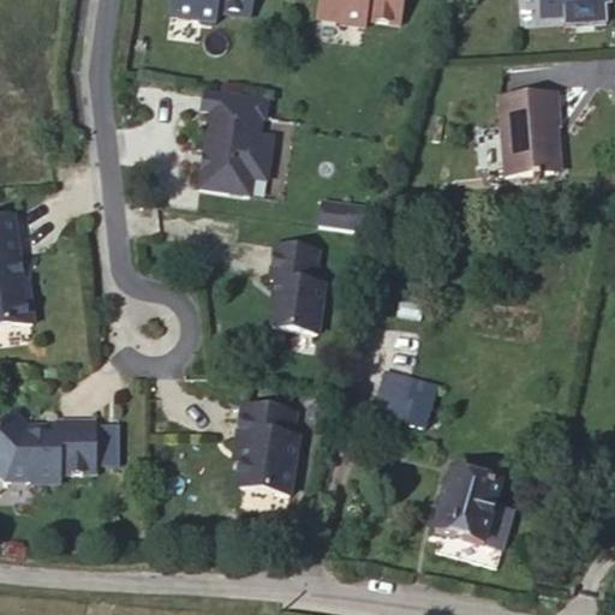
[(172,0),(171,19),(196,23),(201,29),(210,30),(216,25),(218,15),(251,19),(254,0),(172,0)]
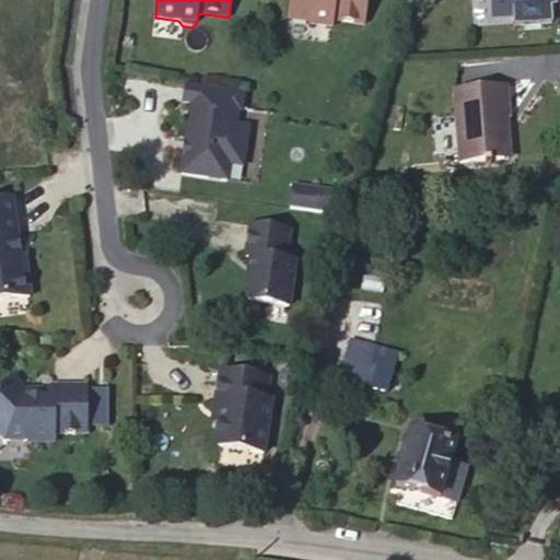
[(292,0),(290,20),(311,22),(311,25),(333,28),(334,21),(364,25),(368,0),(292,0)]
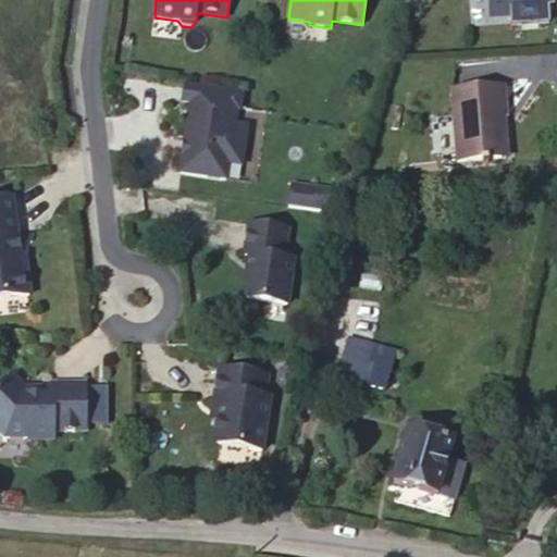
[(509,9),(511,23),(548,21),(547,0),(489,0),(491,10),(509,9)]
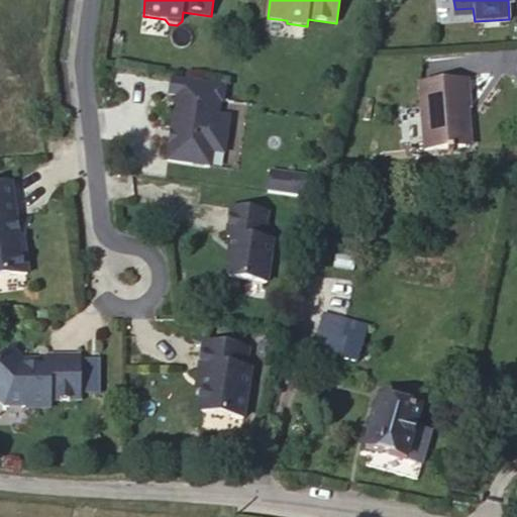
[(516,0),(508,0),(509,19),(516,18),(516,0)]
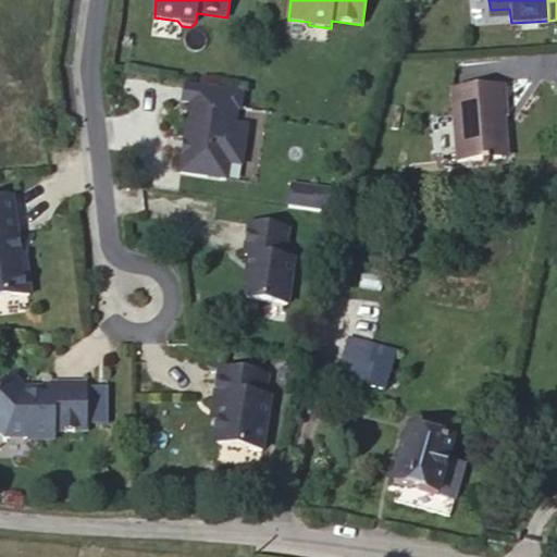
[(227,163),(240,164),(245,88),(182,85),(176,173),(226,176),(227,163)]
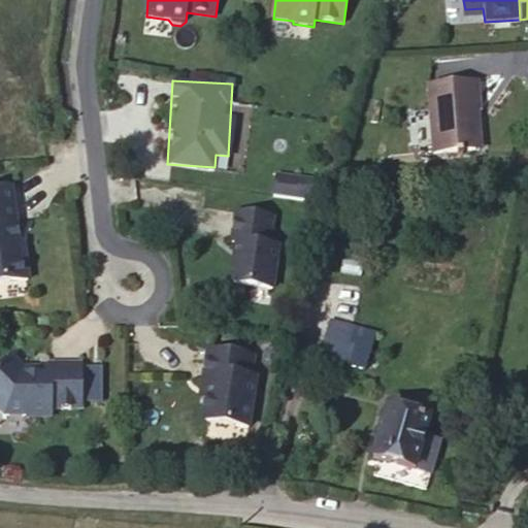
[(434,154),(475,151),(472,112),(477,112),(475,83),(429,87),(434,154)]
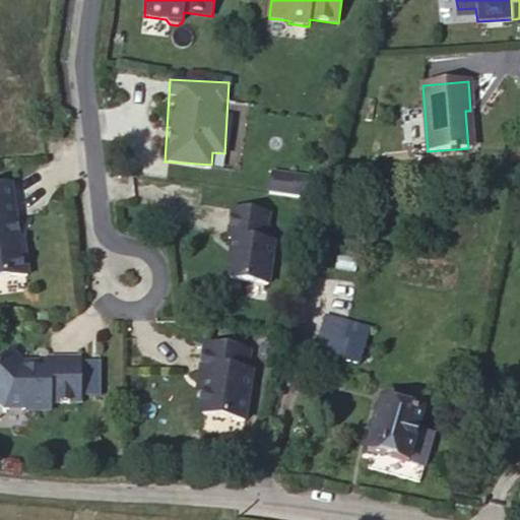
[(266,191),(300,197),(303,176),(269,170),(266,191)]
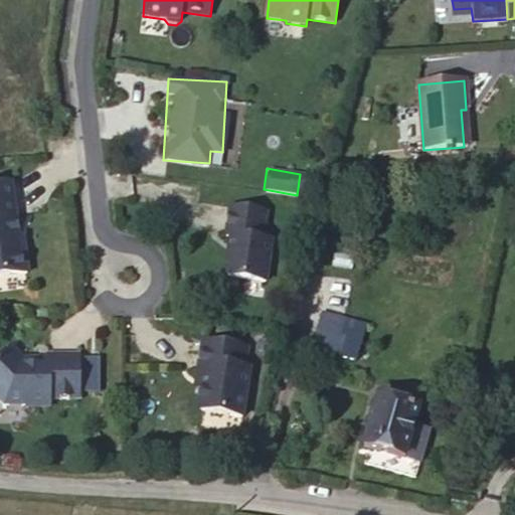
[(0,279),(26,277),(23,254),(18,255),(16,240),(9,187),(0,187),(0,279)]
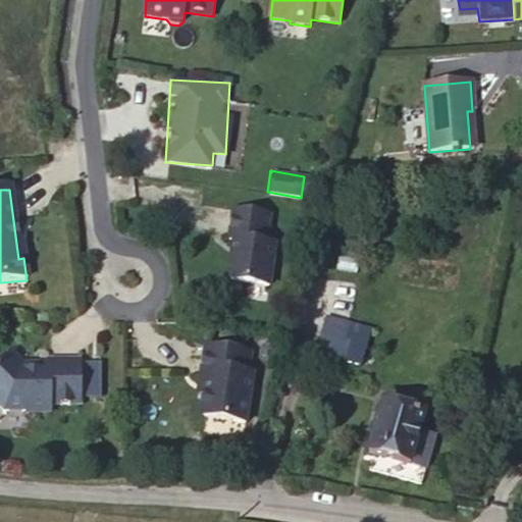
[(228,241),(232,241),(228,276),(232,282),(269,288),(275,246),(265,245),(269,217),(232,212),(228,241)]
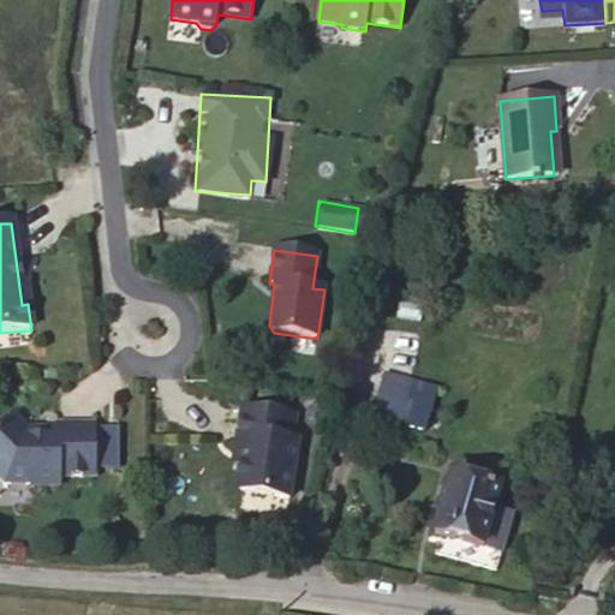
[(430,412),(406,405),(411,389),(383,382),(374,417),(425,431),(430,412)]
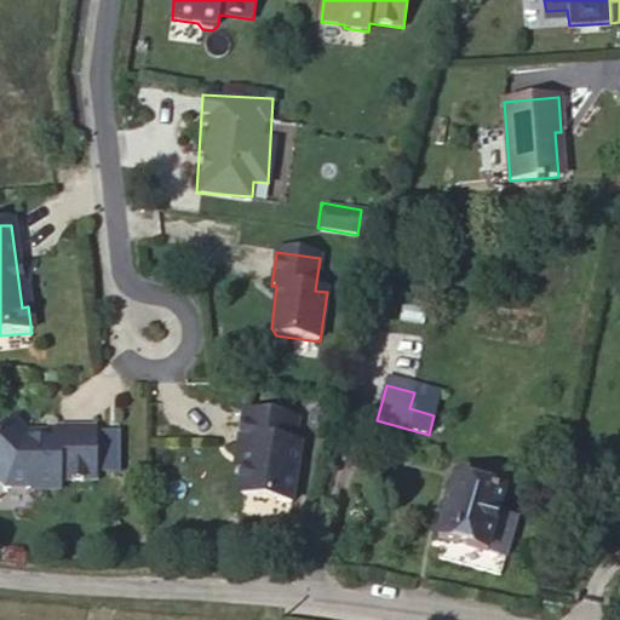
[(297,423),(244,413),(237,449),(244,451),(240,468),(237,487),(244,495),(290,504),(299,448),(292,447),(297,423)]
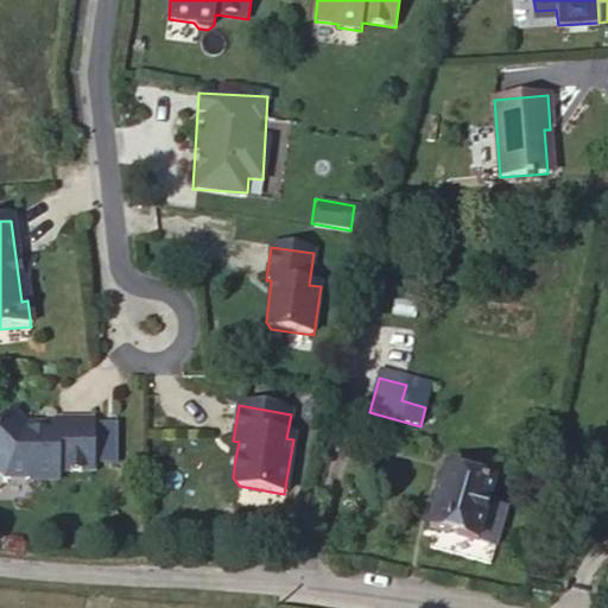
[(26,423),(0,434),(0,473),(4,479),(31,479),(31,481),(57,481),(58,472),(93,473),(94,420),(57,419),(57,423),(57,432),(33,432),(26,423)]
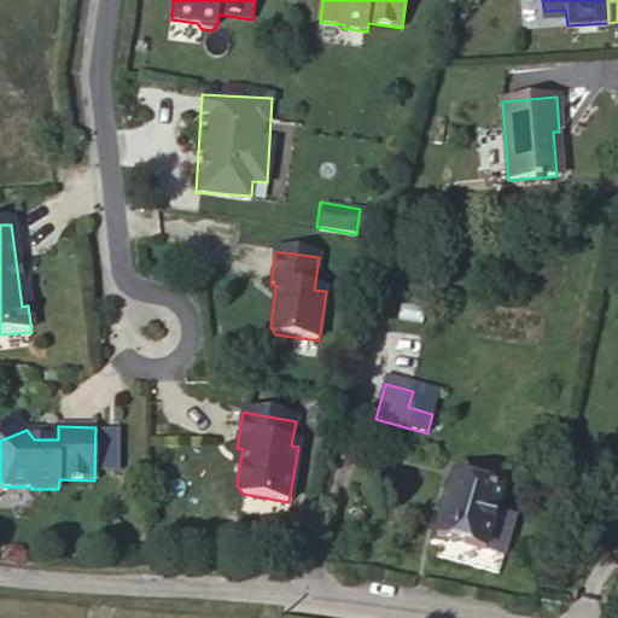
[(58,430),(27,430),(34,439),(58,439),(58,430)]
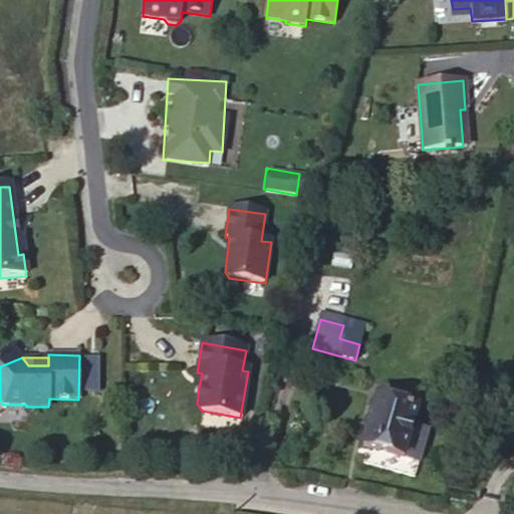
[(413,427),(418,409),(398,403),(400,396),(389,393),(387,400),(376,397),(362,447),(404,459),(413,427)]
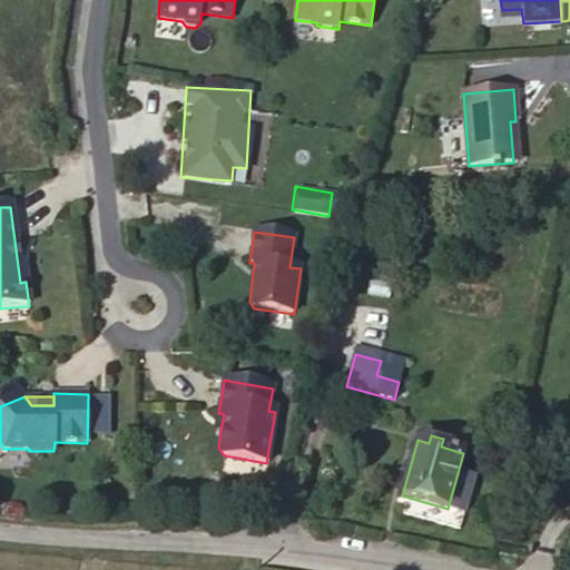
[(475,479),(458,473),(448,509),(465,513),(475,479)]
